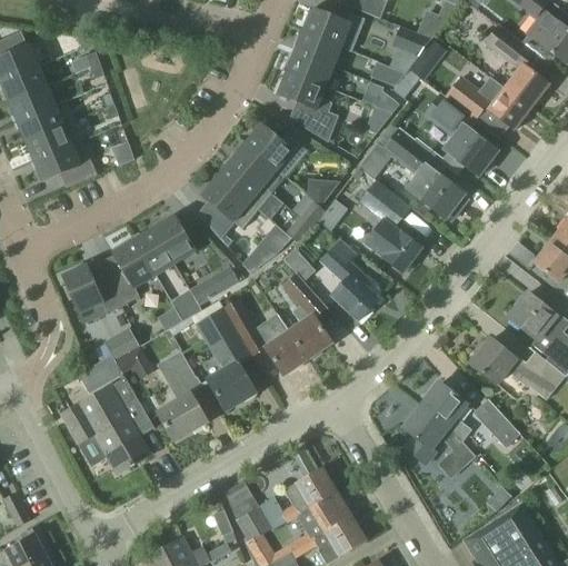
[(337,0),(378,17),(385,1),(381,0),(337,0)]
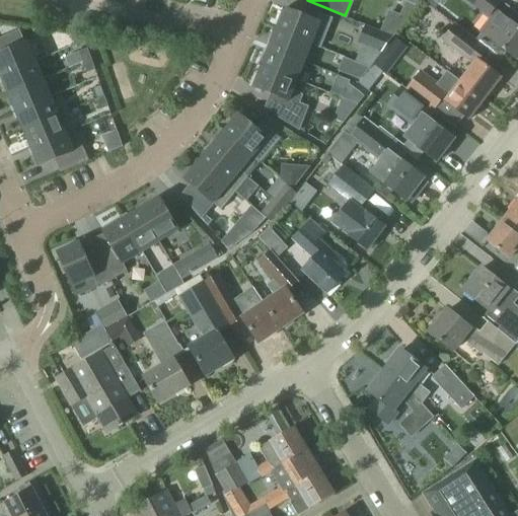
[(469,0),(488,14),(500,0),(469,0)]
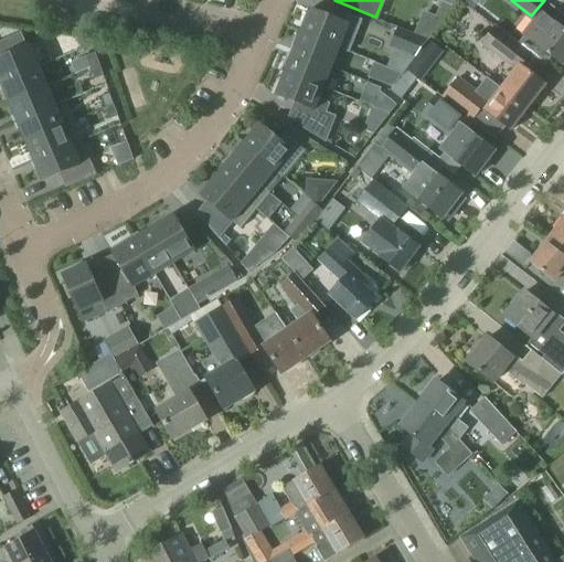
[(310,8),(300,30),(340,45),(350,50),(362,19),(349,13),(346,22),(310,8)]
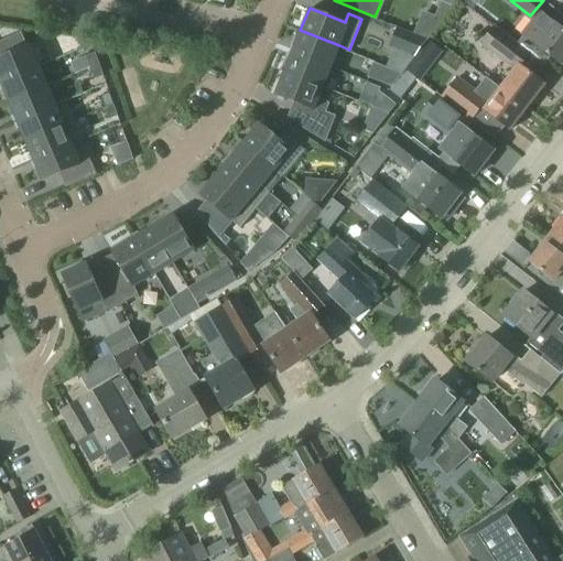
[(519,40),(531,50),(530,52),(544,63),(551,55),(560,62),(561,61),(562,62),(562,27),(541,10),(523,33),(524,33),(519,40)]
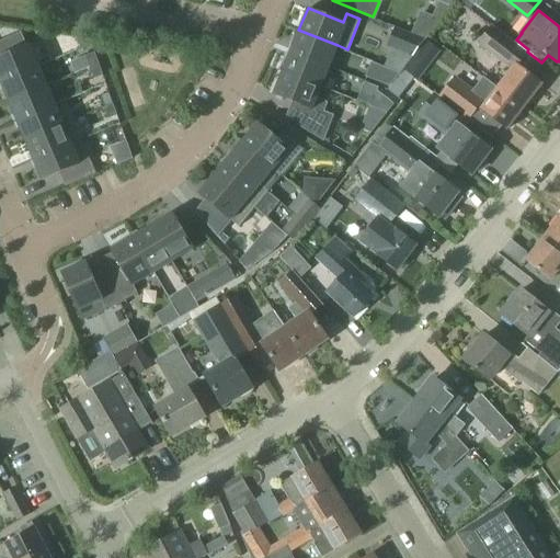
[(516,40),(492,21),(478,40),(513,67),(499,84),(524,104),(541,82),(517,64),(527,52),(528,49),(516,40)]
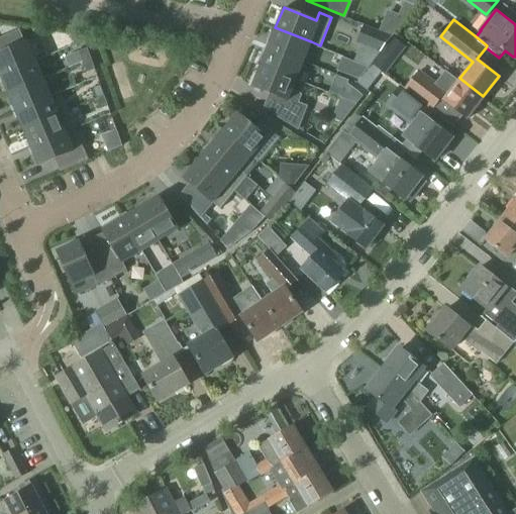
[(365,24),(357,41),(360,42),(380,49),(392,34),(380,30),(365,24)]
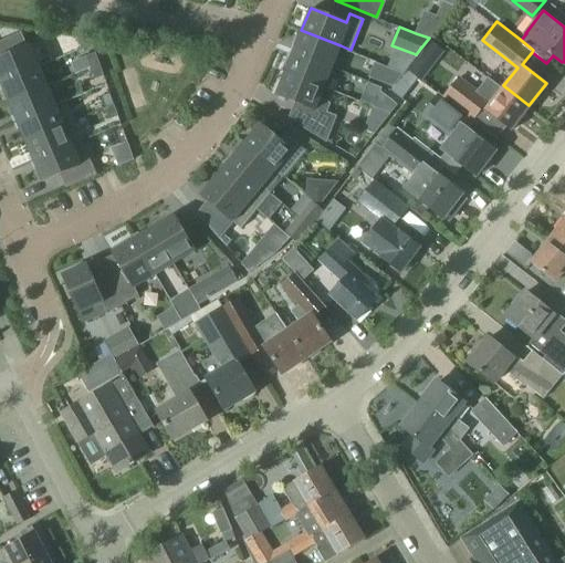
[(341,45),(301,30),(293,50),(333,65),(341,45)]
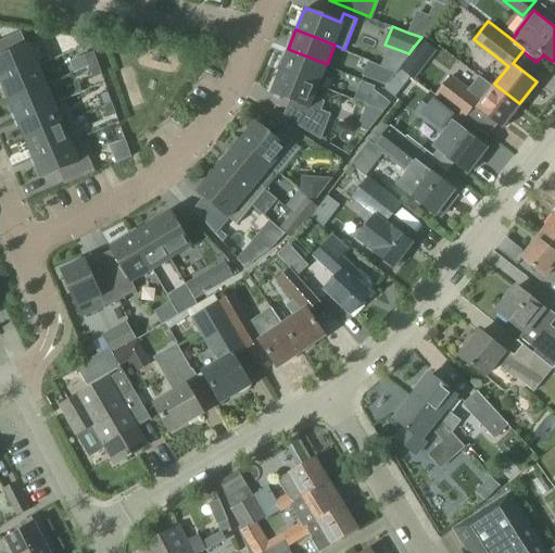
[(0,77),(1,79),(39,63),(30,44),(26,46),(21,32),(0,40),(0,77)]
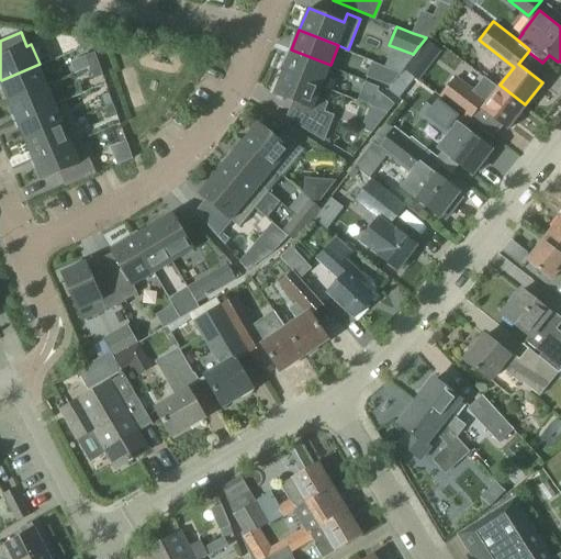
[(421,47),(406,66),(419,75),(434,56),(421,47)]
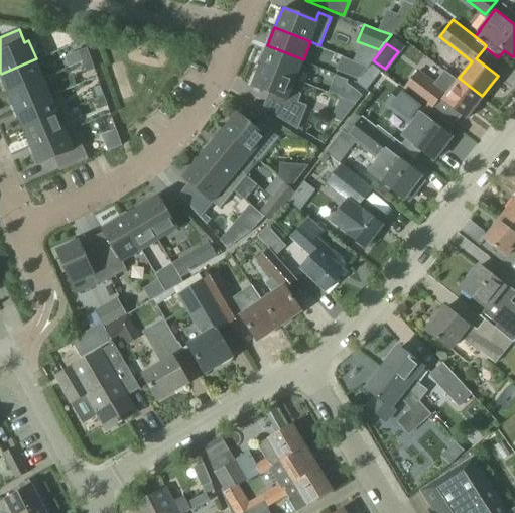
[(267,45),(260,63),(296,78),(303,59),(267,45)]
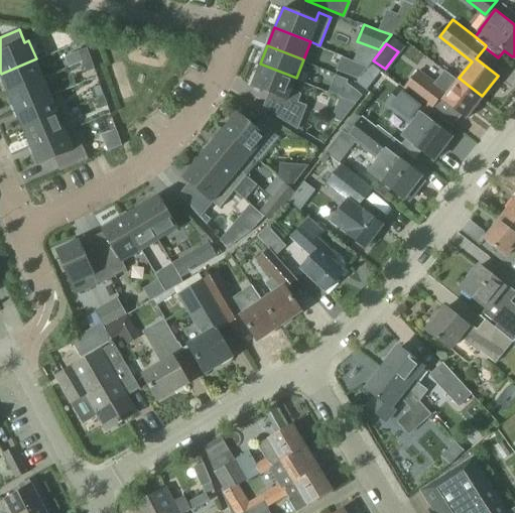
[(91,57),(87,46),(78,50),(82,60),(91,57)]
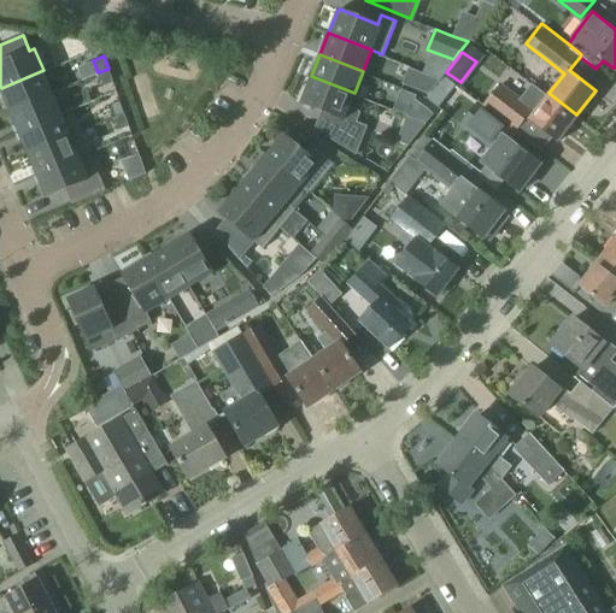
[(113,81),(109,69),(98,72),(104,86),(113,81)]
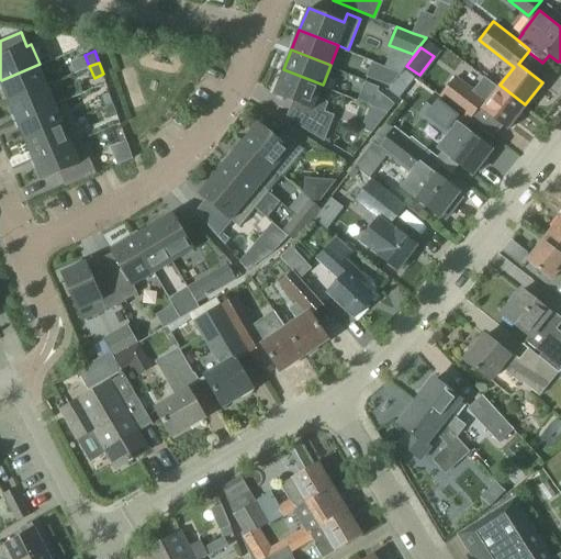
[(380,63),(374,77),(390,84),(400,70),(384,64),(380,63)]
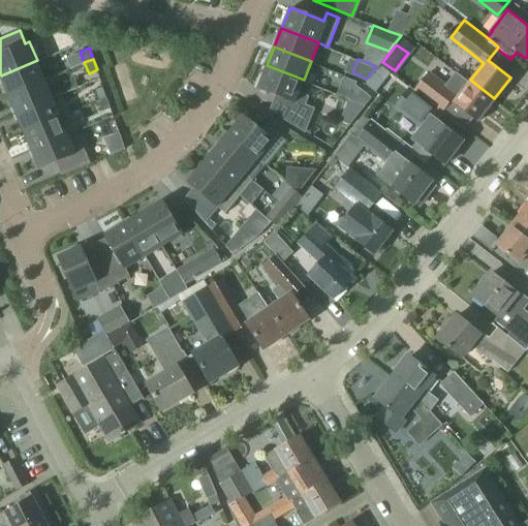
[(44,79),(37,60),(1,75),(8,94),(44,79)]
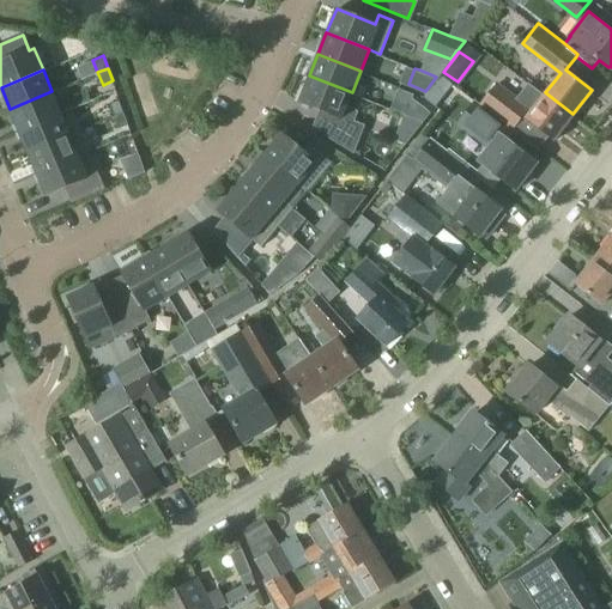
[(309,75),(300,101),(321,109),(314,127),(353,151),(365,123),(353,117),(357,108),(347,104),(352,92),(309,75)]
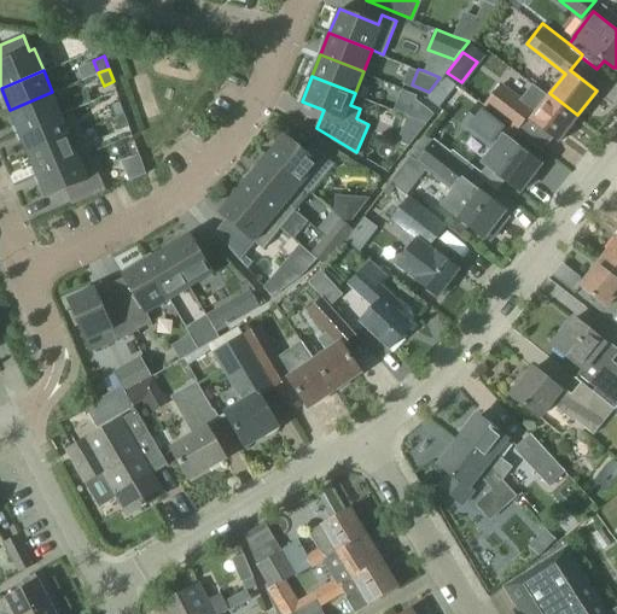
[(501,81),(487,100),(516,121),(523,111),(529,118),(558,140),(577,115),(549,93),(534,81),(522,97),(501,81)]
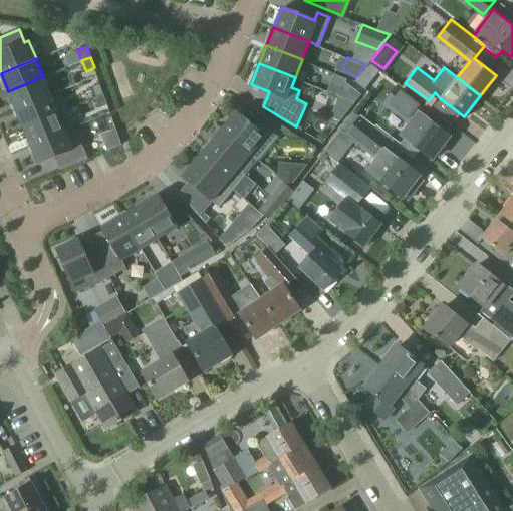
[(16,108),(51,94),(43,76),(8,91),(16,108)]
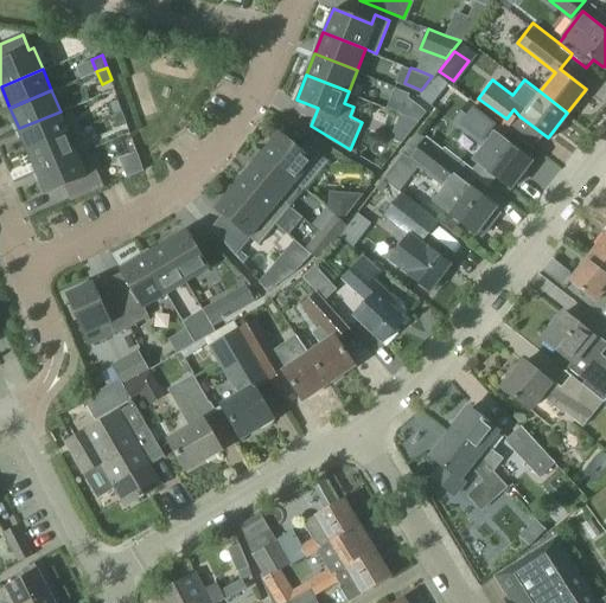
[(408,95),(401,113),(418,120),(426,109),(414,100),(408,95)]
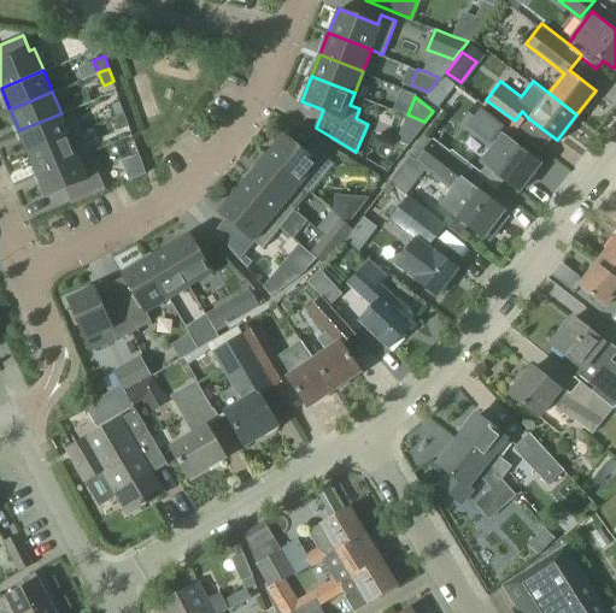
[(121,100),(112,102),(117,115),(124,112),(121,100)]
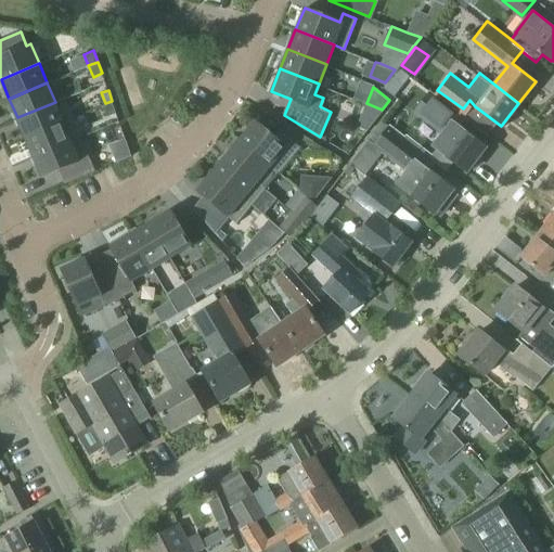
[(434,94),(419,115),(441,133),(433,145),(466,171),(486,145),(464,129),(459,125),(464,118),(434,94)]
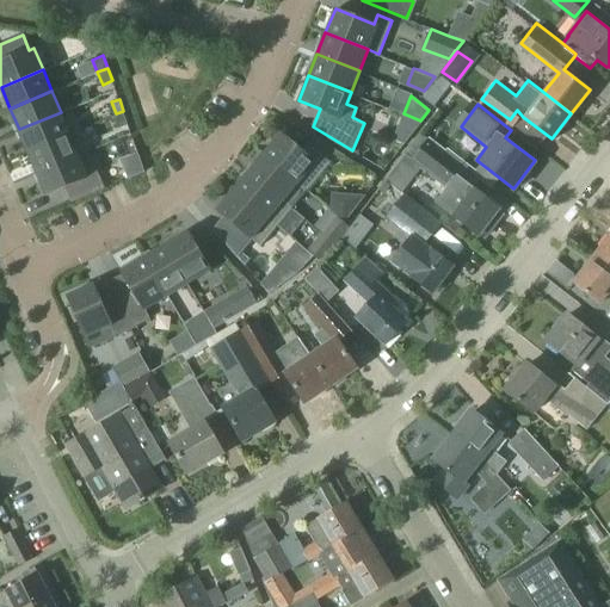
[(123,111),(114,115),(118,128),(128,124),(123,111)]
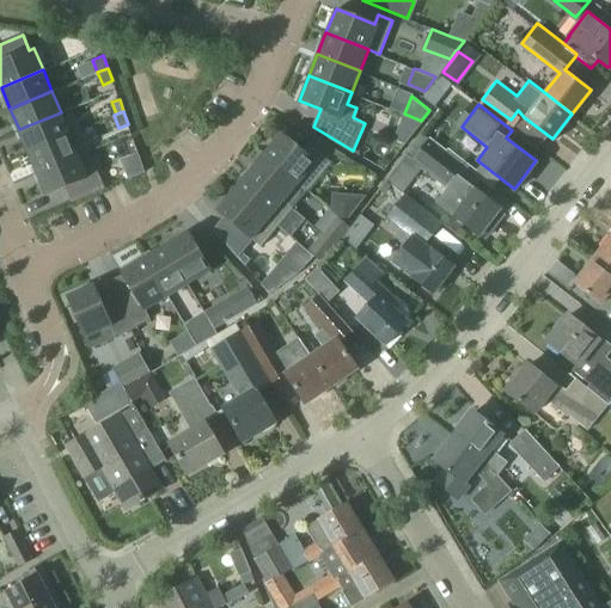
[(28,149),(69,133),(61,112),(19,129),(28,149)]
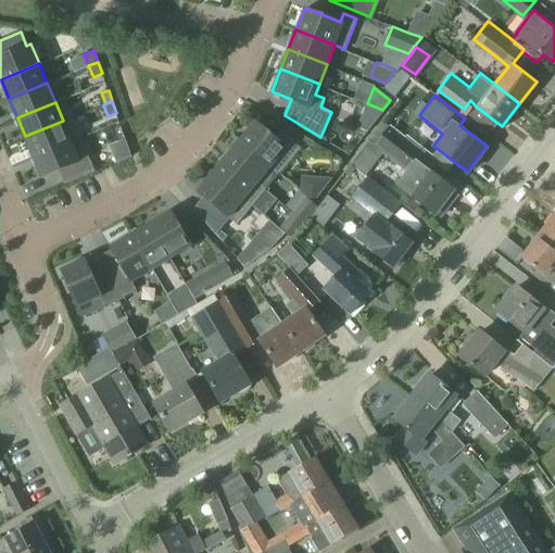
[(73,116),(63,121),(25,136),(34,158),(72,141),(82,137),(73,116)]
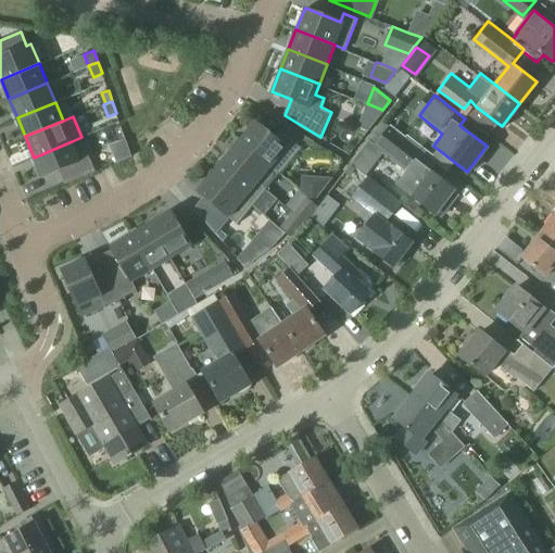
[(255,121),(239,140),(278,173),(301,147),(279,128),(273,136),(255,121)]
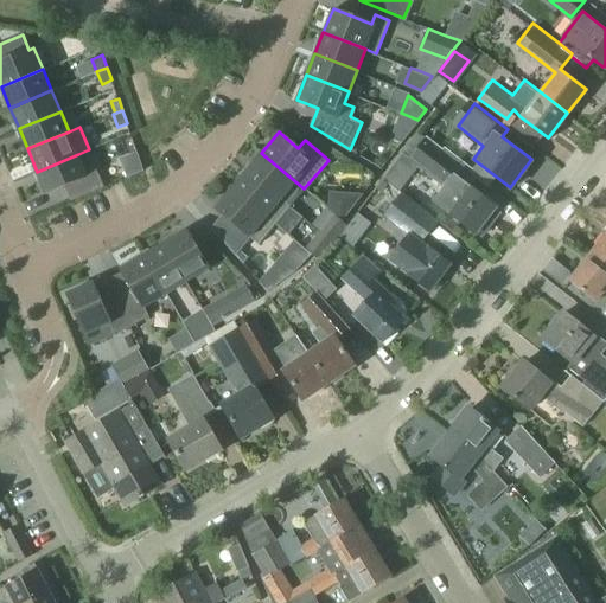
[(572,167),(581,158),(557,135),(548,145),(572,167)]
